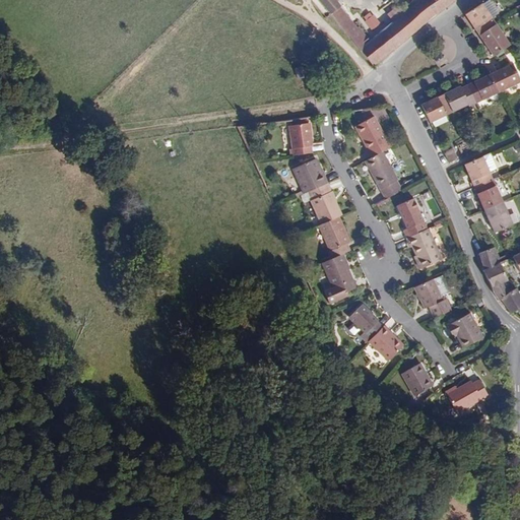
[(452,0),(418,0),(405,10),(367,40),(356,28),(339,8),(339,5),(334,0),(316,0),(345,35),(371,65),(452,0)]
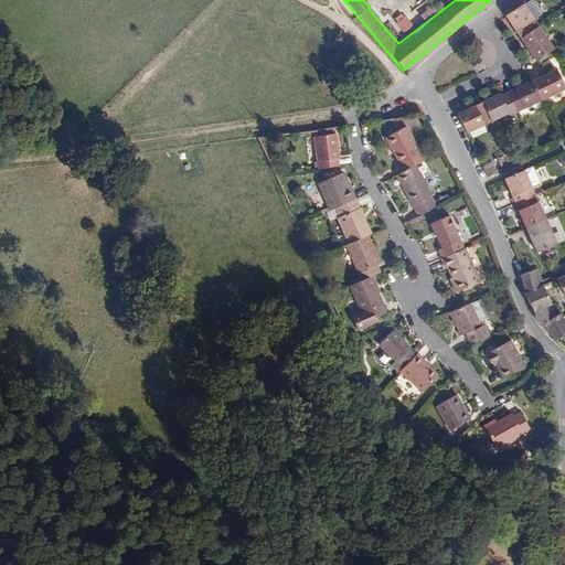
[(398,43),(440,11),(430,0),(428,0),(387,31),(398,43)]
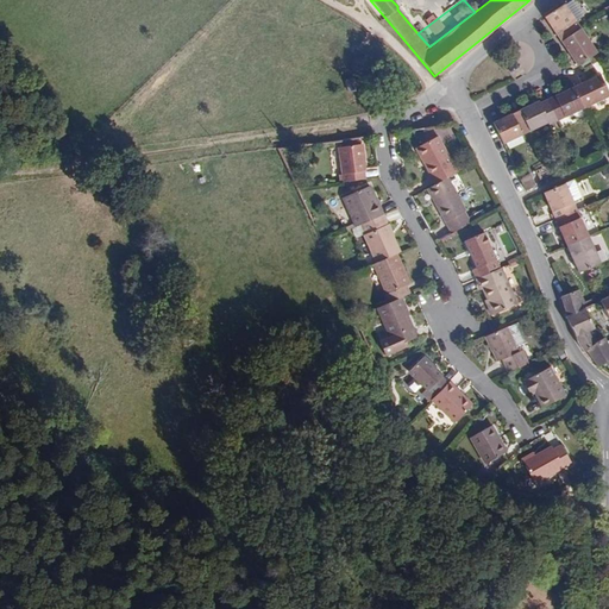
[(570,1),(563,6),(575,24),(582,19),(570,1)]
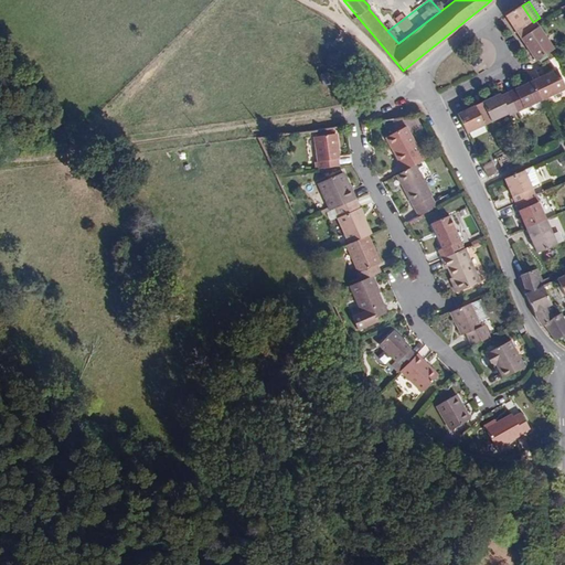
[(520,3),(505,9),(502,12),(501,13),(519,40),(536,27),(533,22),(522,6),(520,3)]
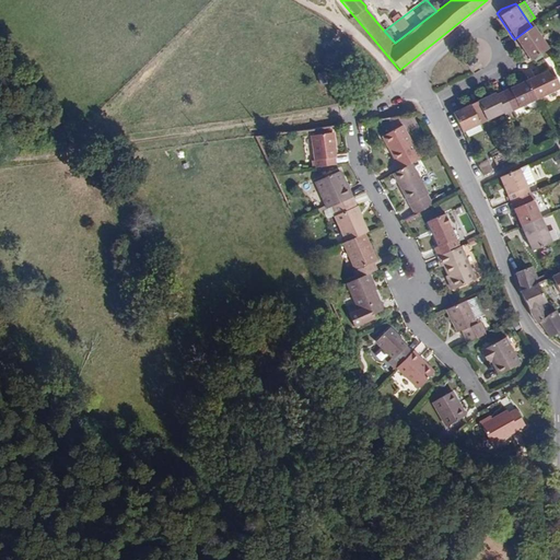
[(532,26),(514,39),(529,60),(547,49),(532,26)]
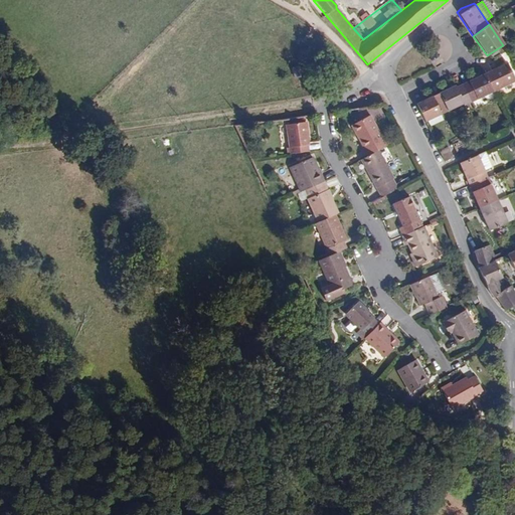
[(296,78),(303,76),(299,65),(293,67),(296,78)]
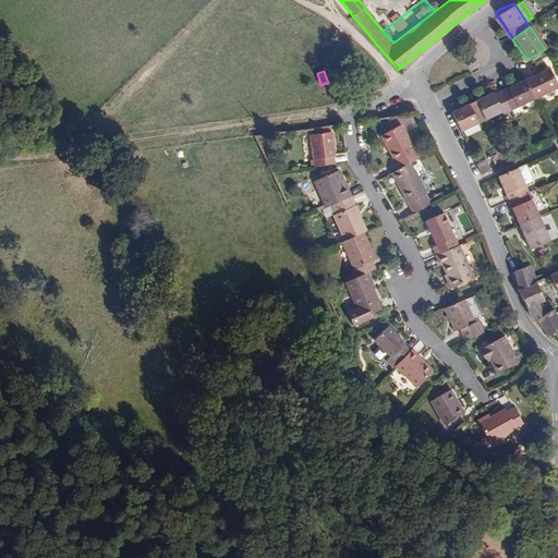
[(524,82),(534,102),(557,92),(557,89),(549,71),(524,82)]
